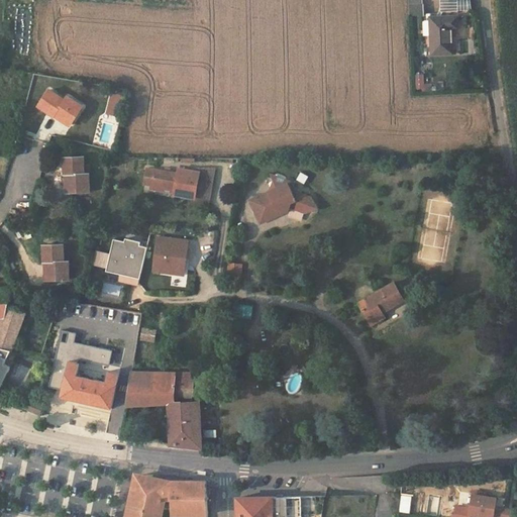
[(411,6),(411,18),(426,17),(425,5),(411,6)]
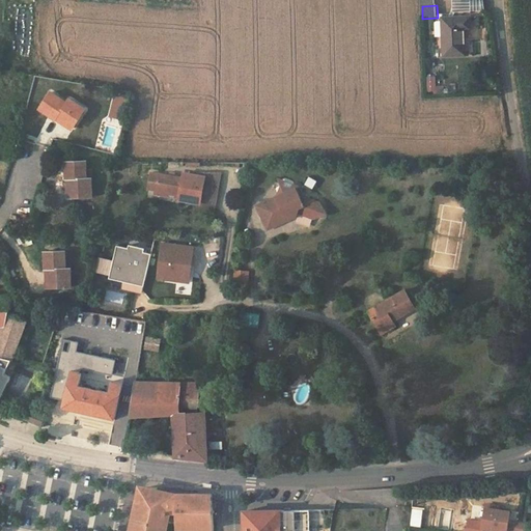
[(471,18),(443,19),(444,55),(466,55),(465,30),(471,30),(471,18)]
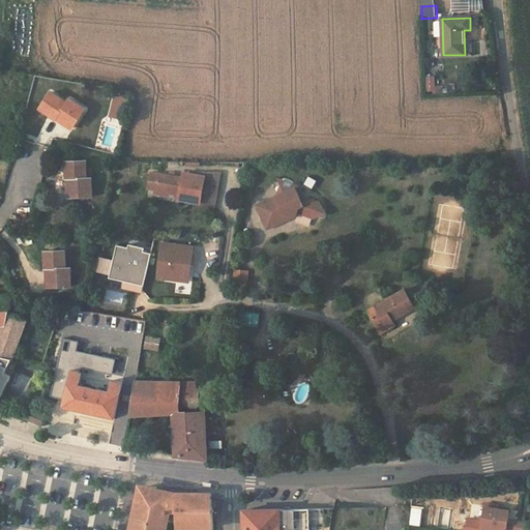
[(66,102),(51,92),(40,109),(56,119),(58,116),(75,125),(86,109),(69,98),(66,102)]
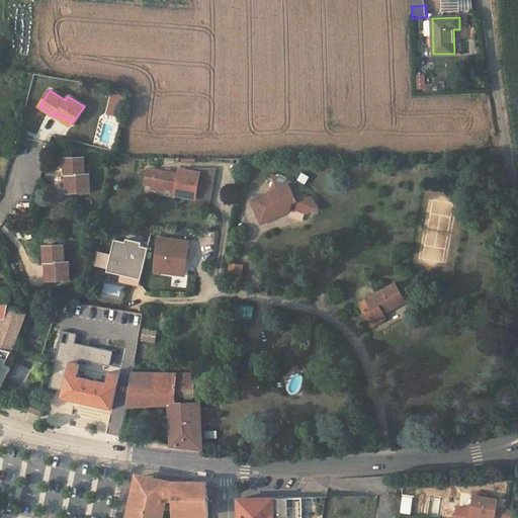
[(71,126),(73,122),(57,113),(55,116),(71,126)]
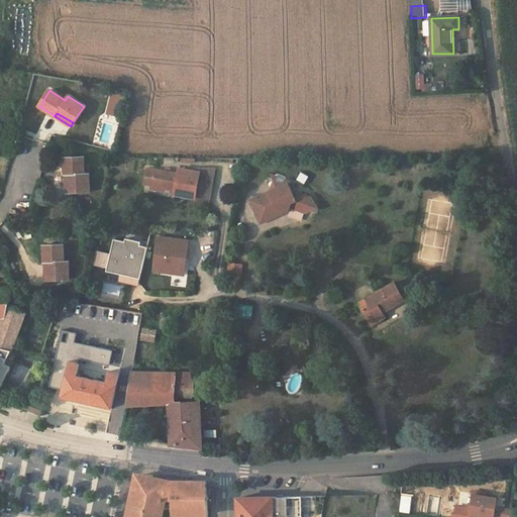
[(84,157),(64,158),(65,173),(69,173),(70,193),(90,192),(90,174),(85,174),(84,157)]
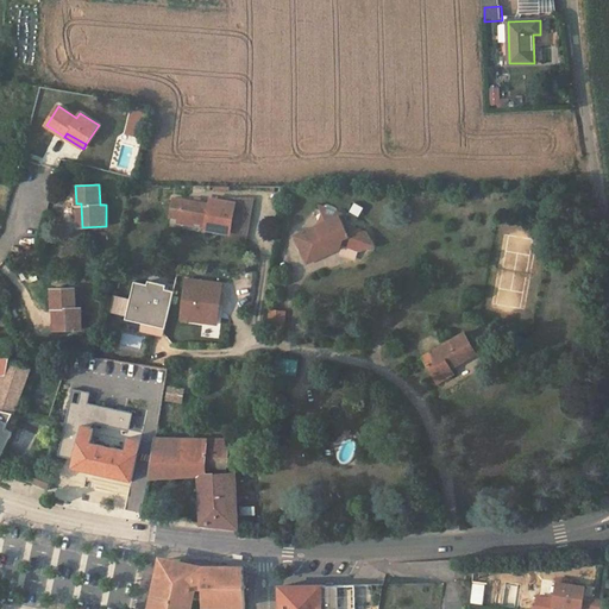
[(205,228),(230,232),(233,217),(249,219),(250,218),(246,198),(225,199),(225,201),(220,201),(212,199),(211,203),(201,202),(201,199),(195,198),(194,201),(183,199),(180,218),(206,224),(205,228)]
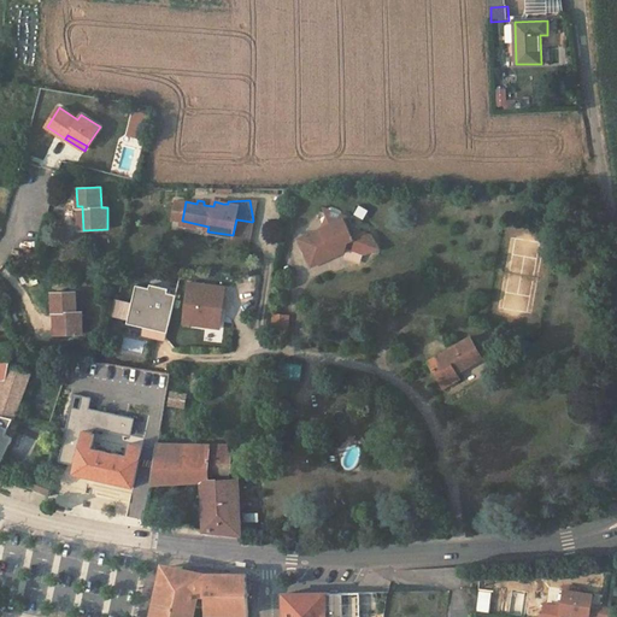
[(327,227),(344,219),(340,211),(322,219),(325,227),(327,227)]
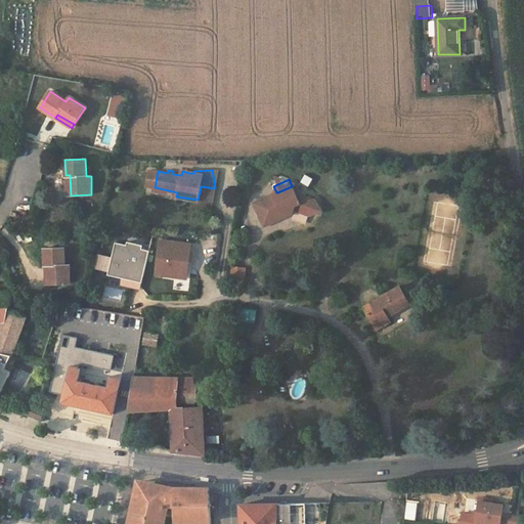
[(276,192),(254,204),(265,226),(278,220),(276,215),(282,213),(292,215),(296,208),(311,215),(317,212),(319,206),(316,201),(306,197),(299,200),(293,185),(292,186),(277,192),(276,192)]
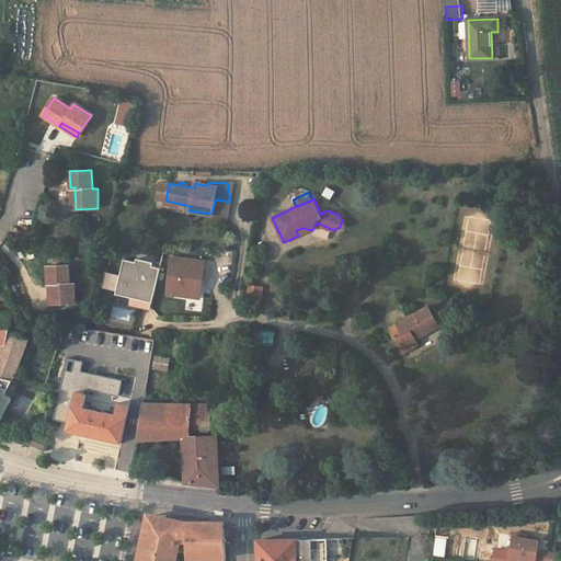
[(215,199),(212,214),(212,219),(225,221),(229,202),(215,199)]
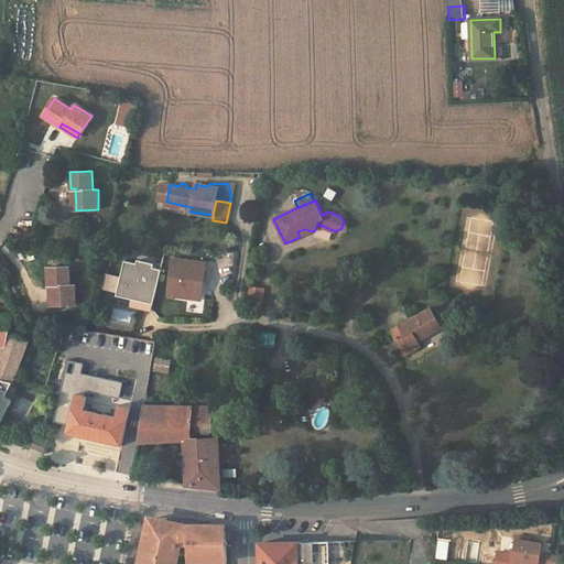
[(165,207),(190,212),(191,207),(166,202),(165,207)]
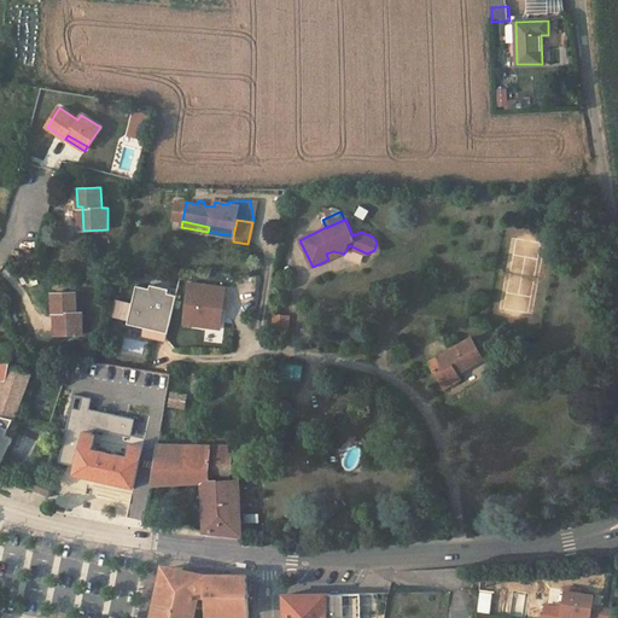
[(76,292),(53,293),(53,314),(58,314),(59,336),(83,334),(82,313),(77,313),(76,292)]
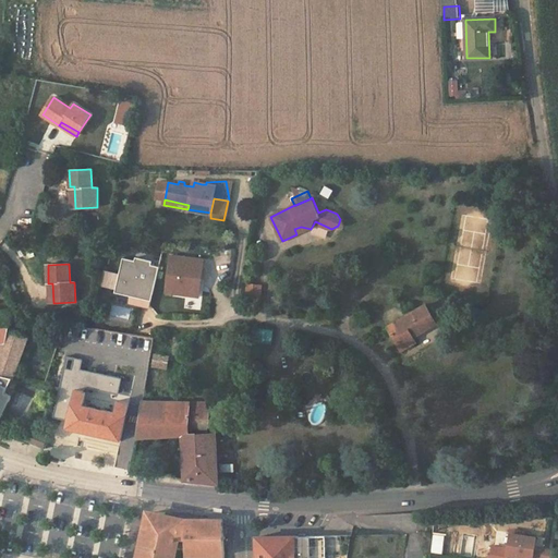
[(262,286),(247,284),(246,301),(259,302),(262,286)]
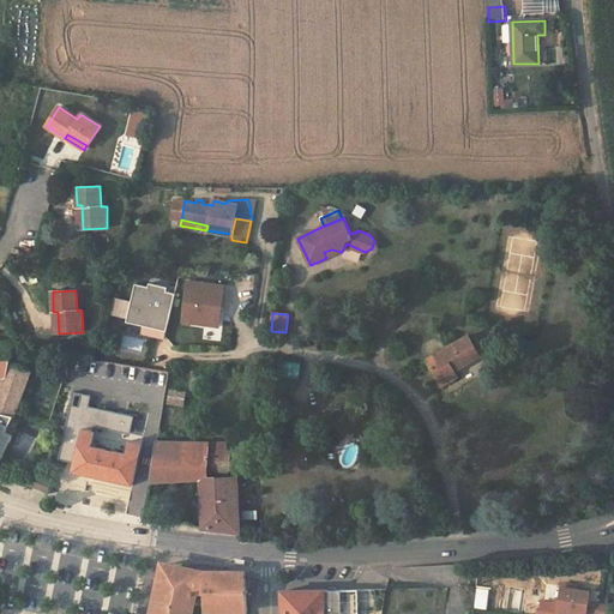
[(468,336),(427,360),(443,386),(458,378),(455,372),(481,357),(468,336)]
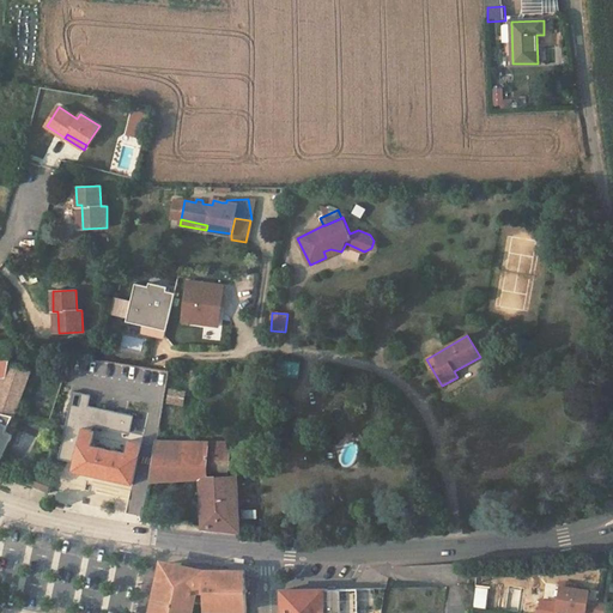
[(0,375),(4,376),(5,377),(7,362),(11,345),(0,343),(0,375)]
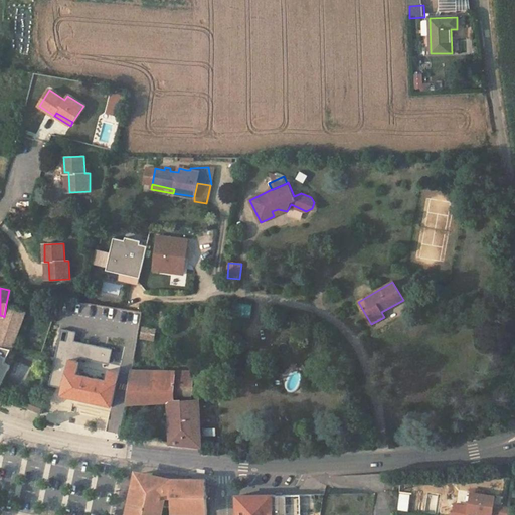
[(238,303),(237,316),(250,318),(251,305),(238,303)]
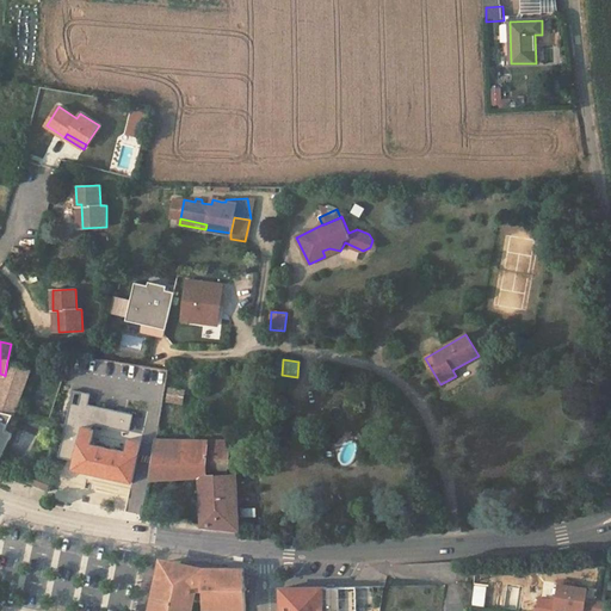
[(32,368),(7,360),(5,376),(4,375),(0,386),(0,409),(16,414),(17,408),(25,386),(26,382),(32,368)]
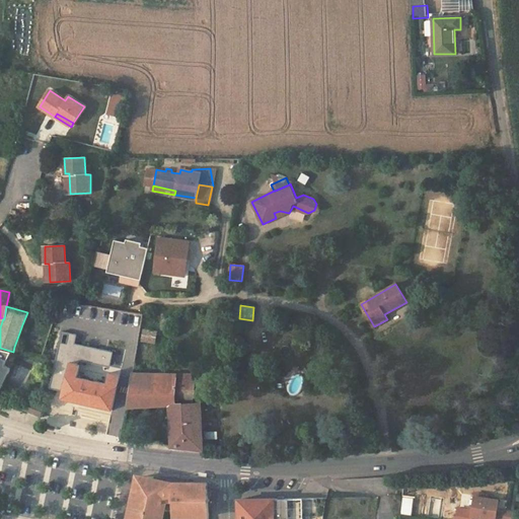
[(20,349),(27,329),(24,328),(21,327),(14,347),(20,349)]
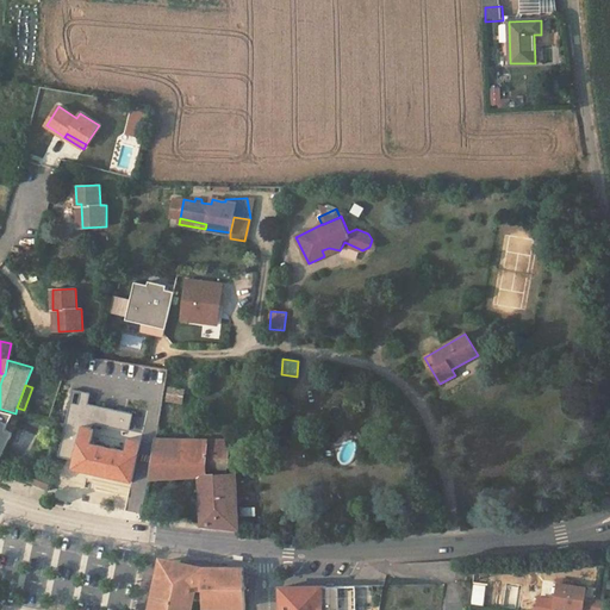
[(7,429),(16,414),(0,409),(0,459),(1,460),(14,433),(7,429)]
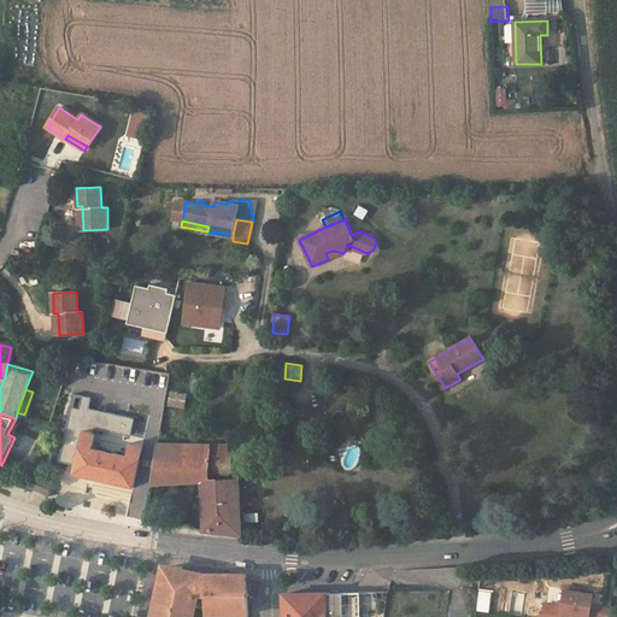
[(104,452),(93,450),(95,435),(70,429),(63,454),(72,458),(75,453),(80,454),(76,472),(135,486),(140,464),(144,446),(133,444),(129,457),(117,454),(119,446),(106,444),(104,452)]
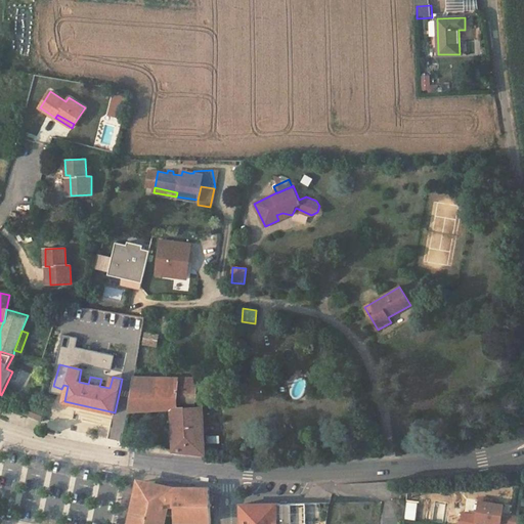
[(194,406),(197,379),(134,377),(133,382),(131,397),(128,412),(171,409),(175,407),(194,406)]
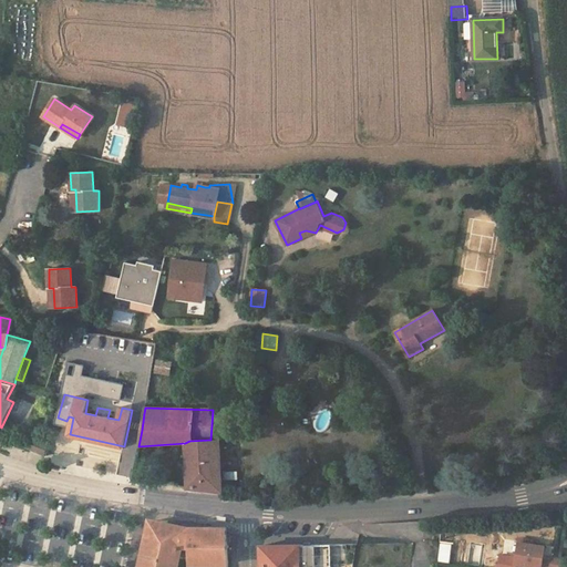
[(49,443),(37,437),(33,446),(47,452),(49,443)]
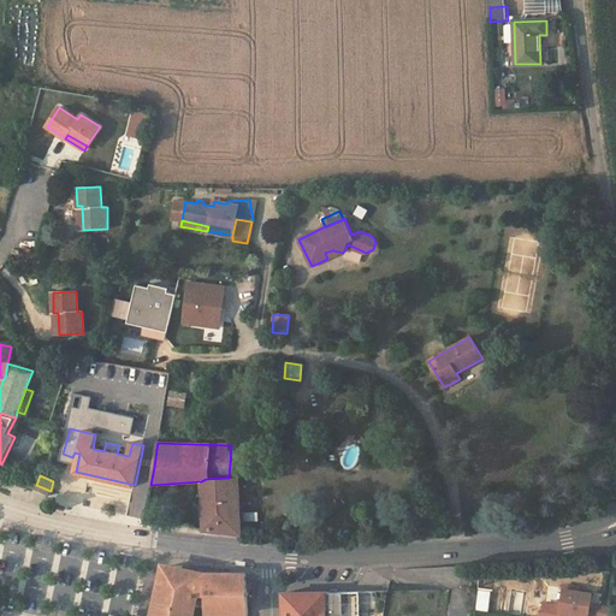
[(203,531),(242,534),(240,478),(229,478),(206,479),(201,481),(203,531)]
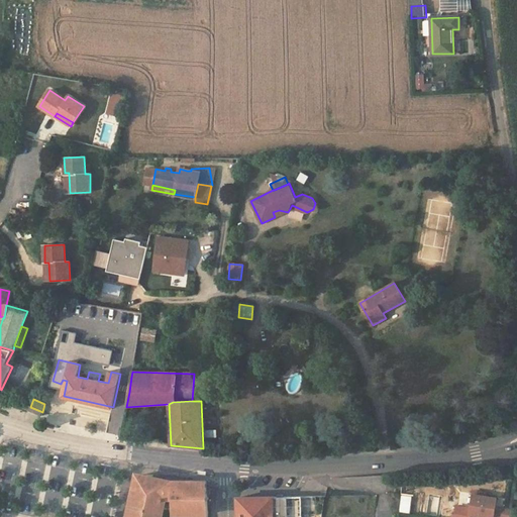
[(42,412),(30,407),(29,410),(41,415),(42,412)]
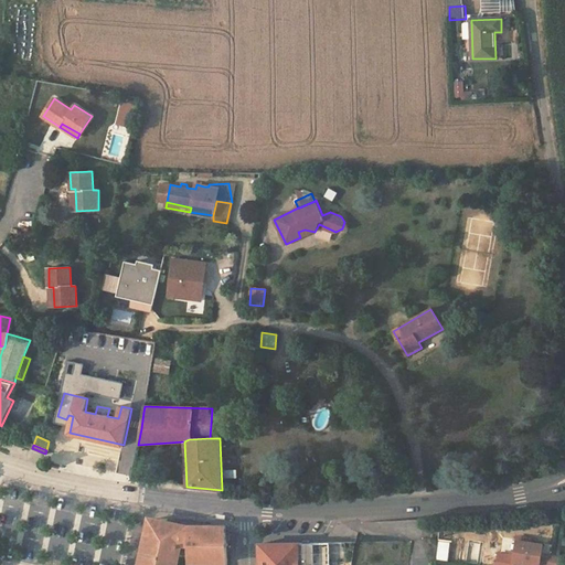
[(147,524),(138,564),(178,564),(181,556),(189,557),(190,564),(225,564),(226,564),(226,540),(230,540),(228,526),(198,526),(196,531),(191,532),(191,534),(185,534),(184,526),(169,524),(168,519),(153,519),(149,521),(147,524)]
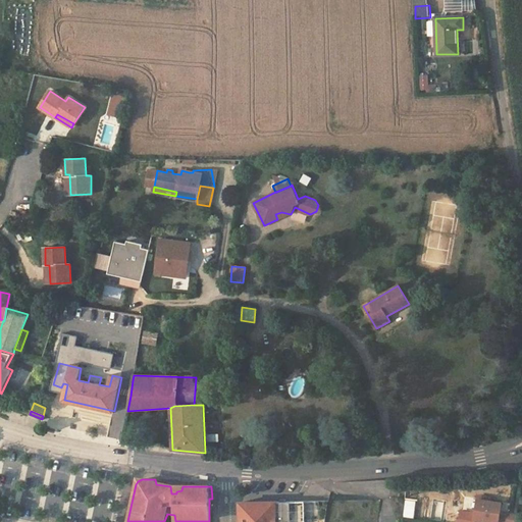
[(459,521),(474,521),(475,519),(492,521),(506,521),(508,514),(500,513),(502,503),(490,501),(490,498),(478,496),(475,514),(461,511),(459,521)]
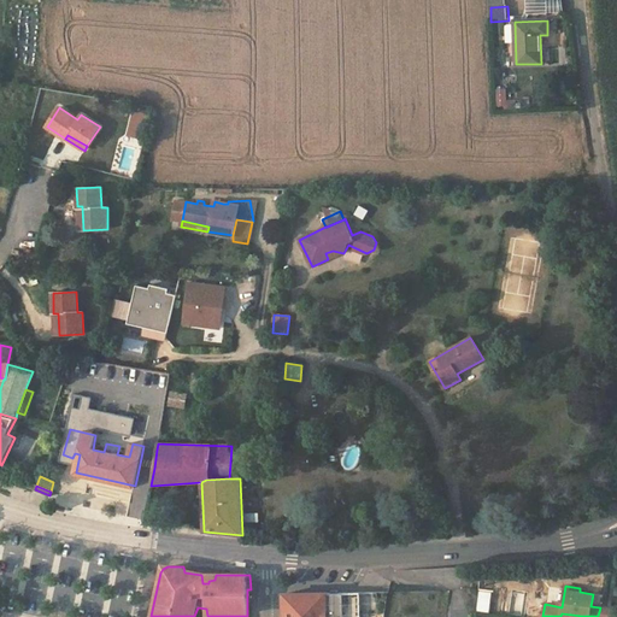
[(385,616),(388,592),(283,593),(283,616),(385,616)]
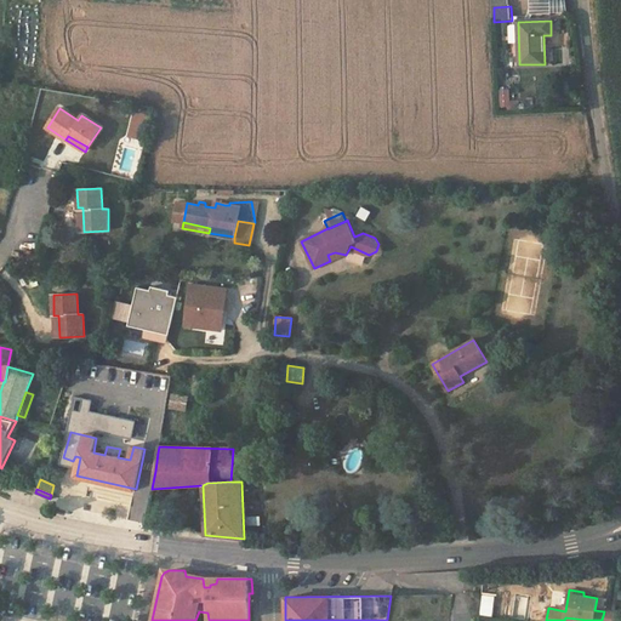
[(615,620),(616,613),(604,610),(604,611),(602,620),(615,620)]
